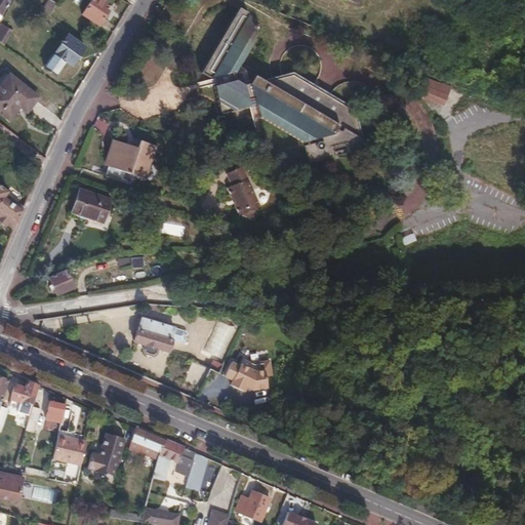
[(10,0),(0,0),(0,15),(1,16),(10,0)]
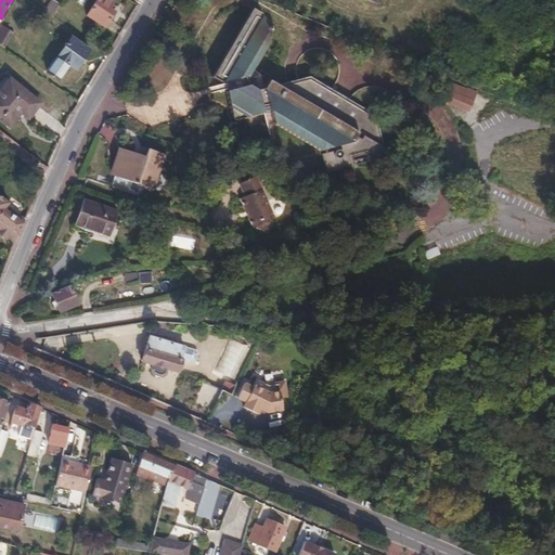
[(60,3),(53,0),(52,0),(46,11),(53,15),(60,3)]
